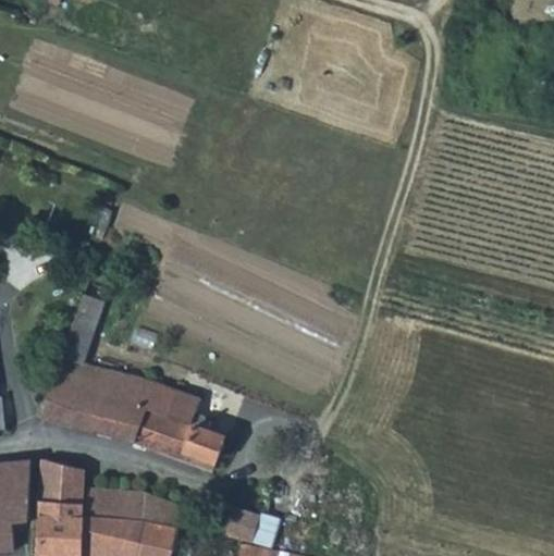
[(16,279),(0,271),(0,281),(13,287),(16,279)]
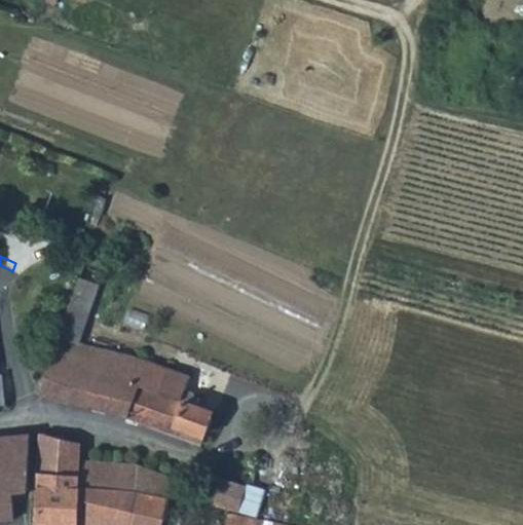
[(59,334),(36,391),(66,403),(73,374),(77,372),(67,350),(72,339),(59,334)]
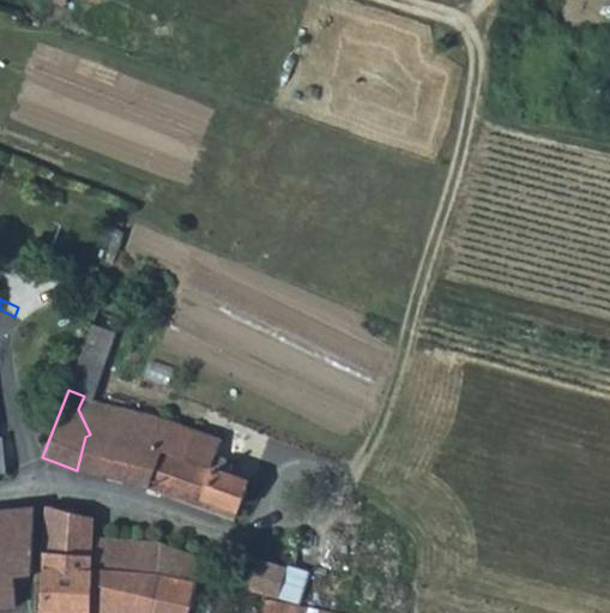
[(101,403),(84,396),(78,409),(90,434),(96,434),(144,446),(162,451),(207,468),(224,475),(228,461),(207,452),(213,438),(165,419),(121,408),(101,403)]
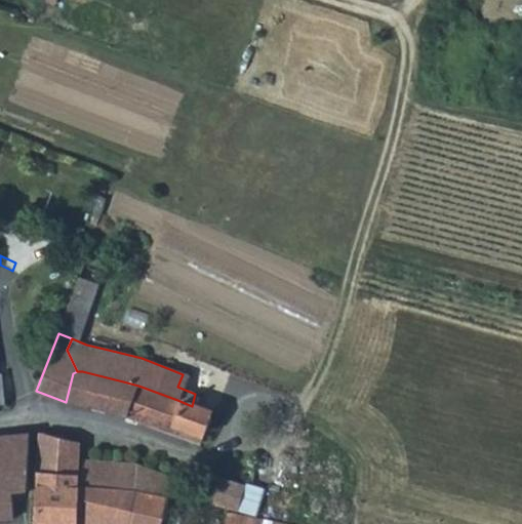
[(73,373),(66,402),(121,416),(128,417),(162,432),(196,446),(204,421),(208,412),(192,406),(177,400),(138,386),(123,381),(82,371),(77,371),(73,373)]
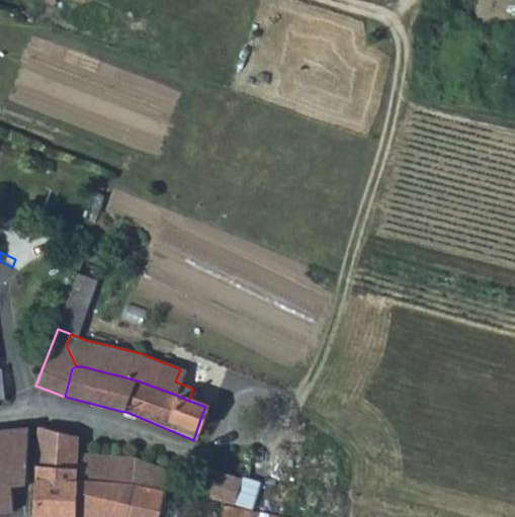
[(0,450),(27,452),(27,426),(0,429),(0,450)]
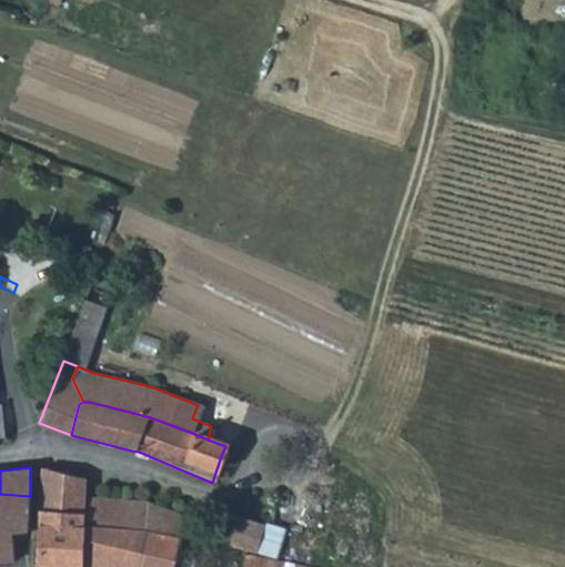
[(86,479),(43,468),(42,512),(84,513),(86,495),(86,479)]
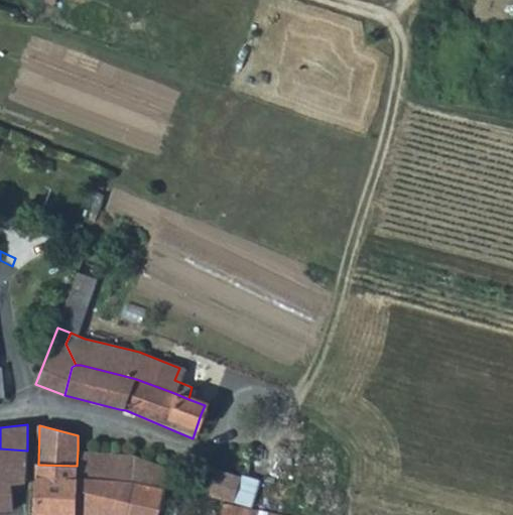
[(77,478),(75,514),(87,514),(108,514),(157,514),(166,468),(138,457),(129,455),(89,451),(78,449),(77,466),(77,478)]
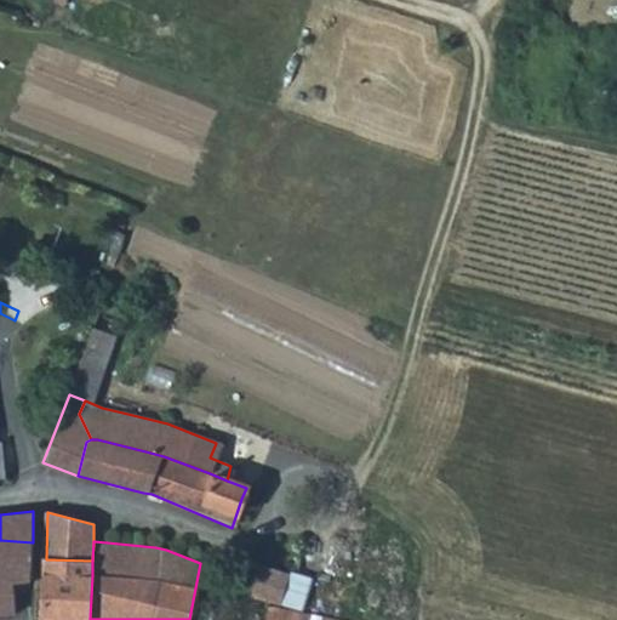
[(0,615),(11,615),(11,595),(17,595),(17,584),(29,582),(30,558),(13,557),(12,545),(0,544),(0,615)]
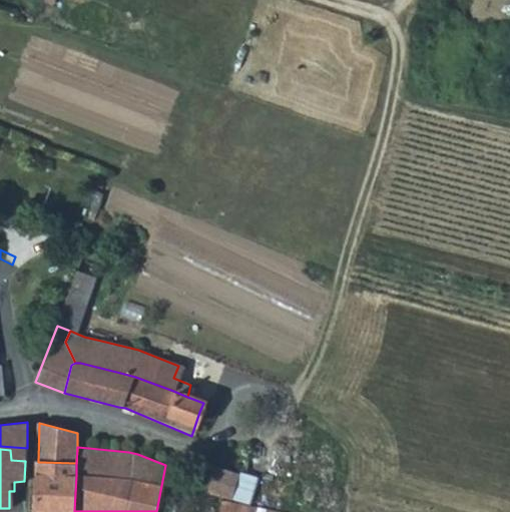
[(38,462),(37,473),(76,475),(76,463),(38,462)]
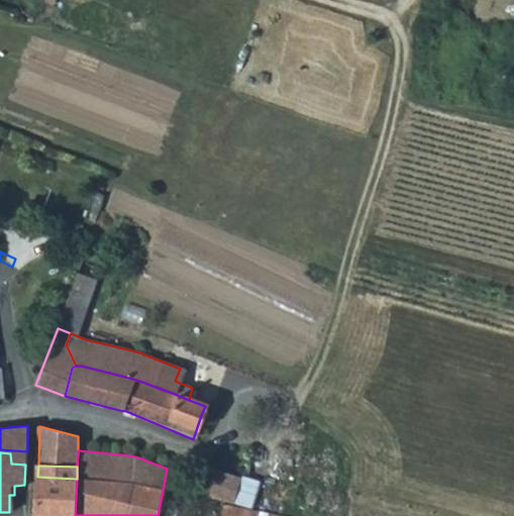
[(214,470),(206,497),(232,505),(233,502),(241,478),(214,470)]
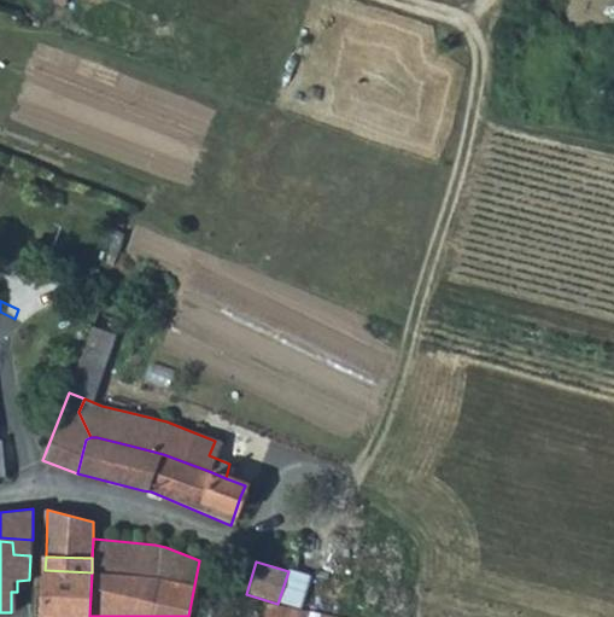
[(37,612),(89,616),(92,572),(45,570),(45,589),(37,589),(37,612)]
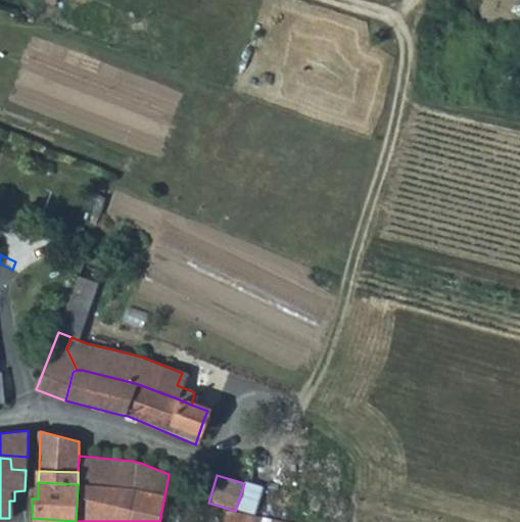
[(257,521),(258,519),(226,512),(223,521),(257,521)]
